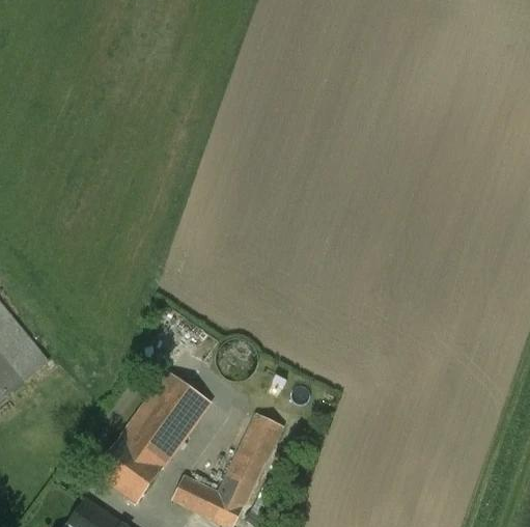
[(7,311),(0,302),(0,399),(48,360),(7,311)]
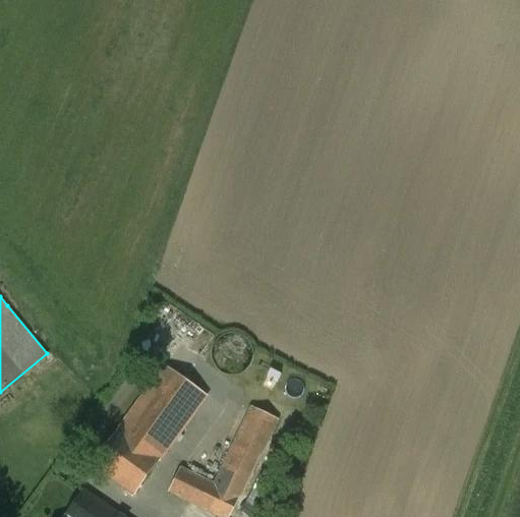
[(252,359),(253,351),(251,343),(247,337),(240,333),(232,331),(224,333),(218,337),(213,344),(212,352),(214,360),(218,366),(225,371),(233,372),(241,370),(247,366),(252,359)]
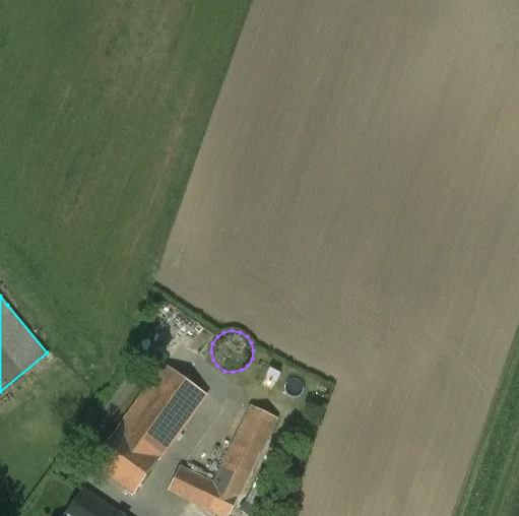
[(166,363),(94,460),(135,490),(206,392),(166,363)]
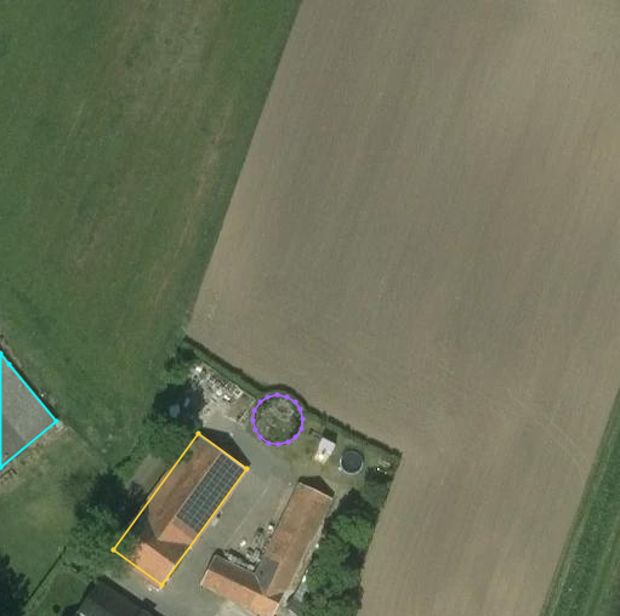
[(256,575),(215,555),(202,581),(272,615),(310,540),(280,526),(256,575)]
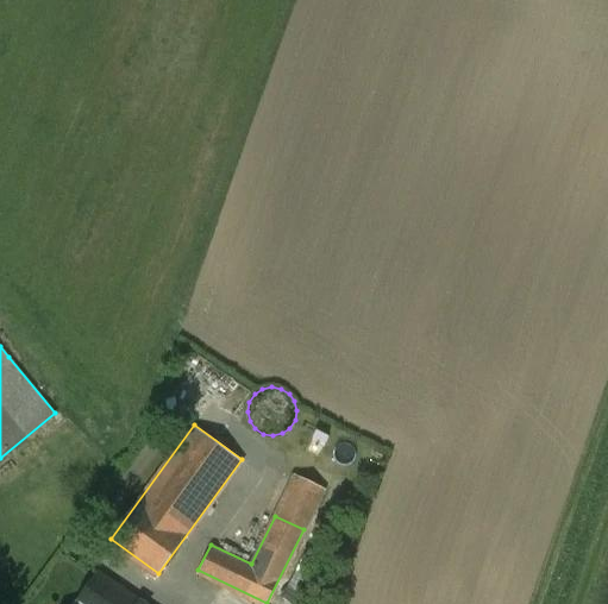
[(148,603),(100,571),(76,603),(148,603)]
